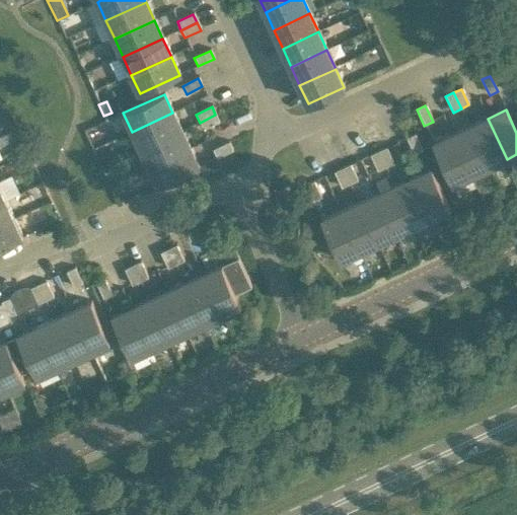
[(181,131),(172,113),(132,132),(140,150),(181,131)]
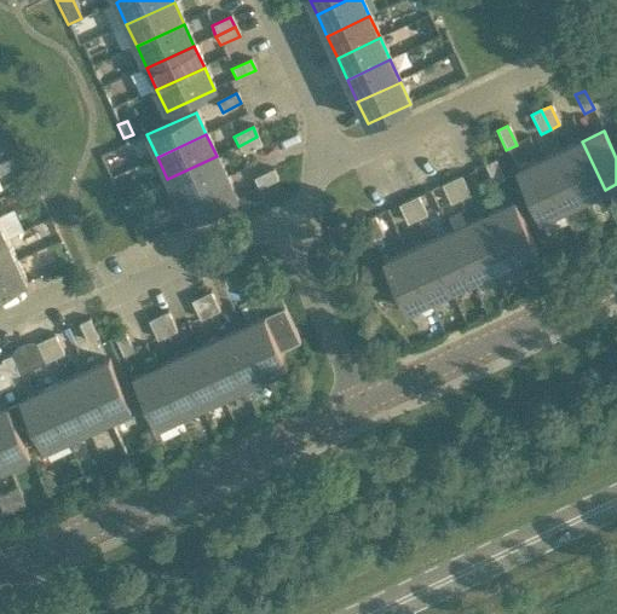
[(257,137),(238,146),(242,155),(261,146),(257,137)]
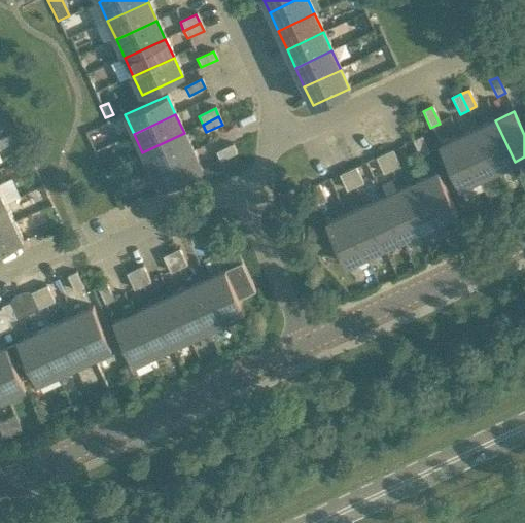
[(496,170),(515,162),(495,120),(477,129),(496,170)]
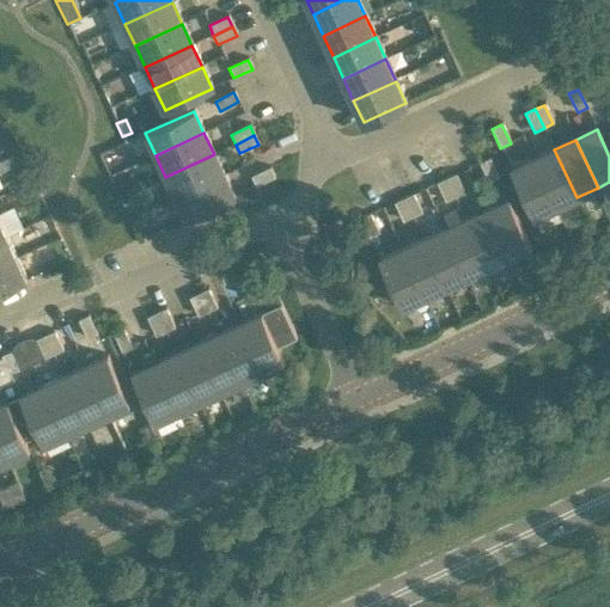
[(577,197),(554,149),(532,160),(554,208),(577,197)]
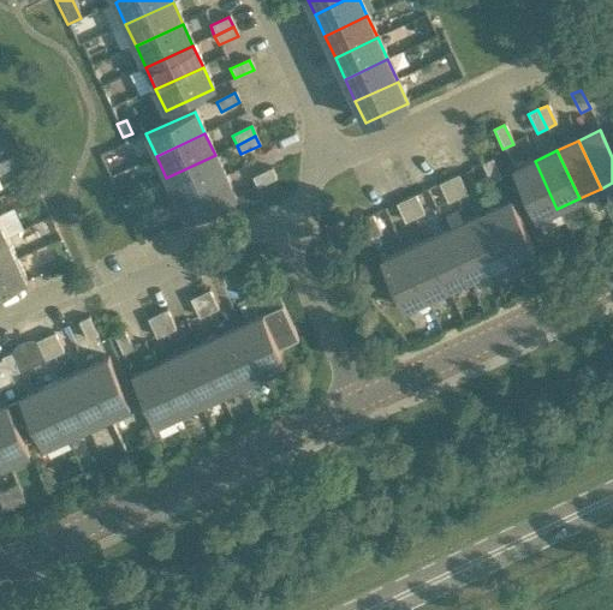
[(166,178),(177,199),(225,177),(215,155),(166,178)]
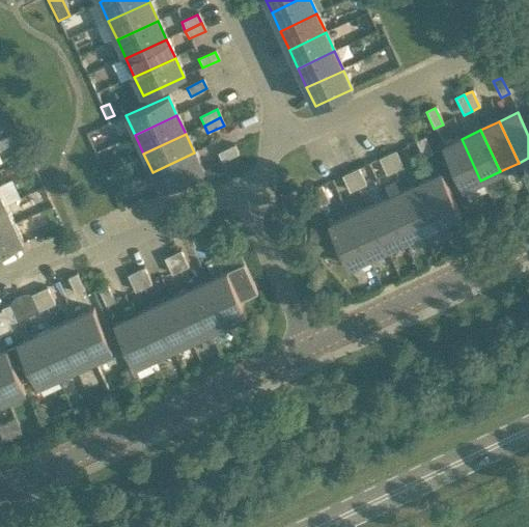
[(424,138),(416,142),(423,159),(432,155),(424,138)]
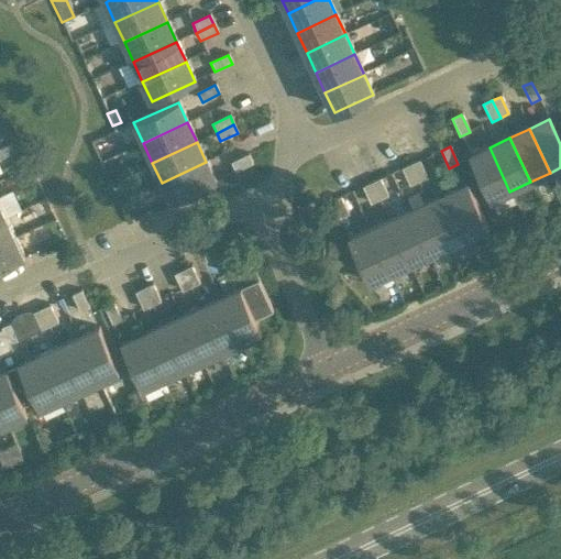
[(490,200),(509,192),(490,148),(469,156),(490,200)]
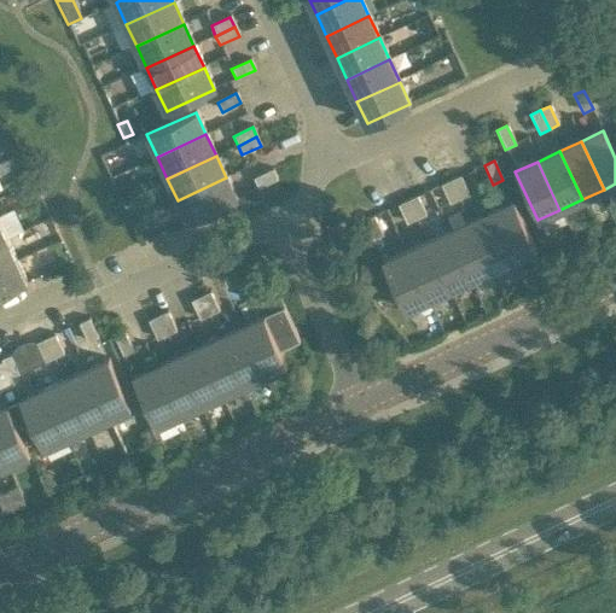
[(277,180),(272,170),(254,180),(257,190),(277,180)]
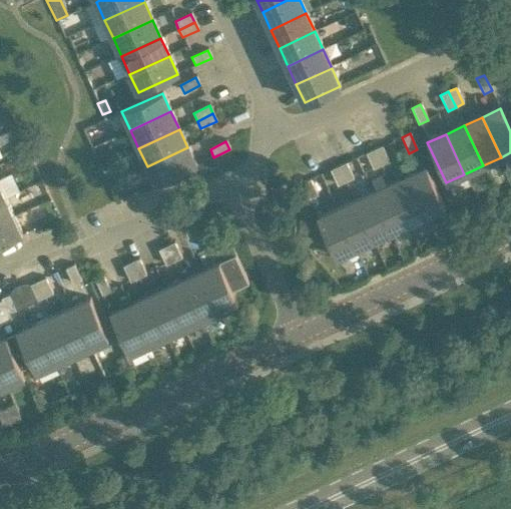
[(28,154),(25,146),(16,150),(20,157),(27,154),(28,154)]
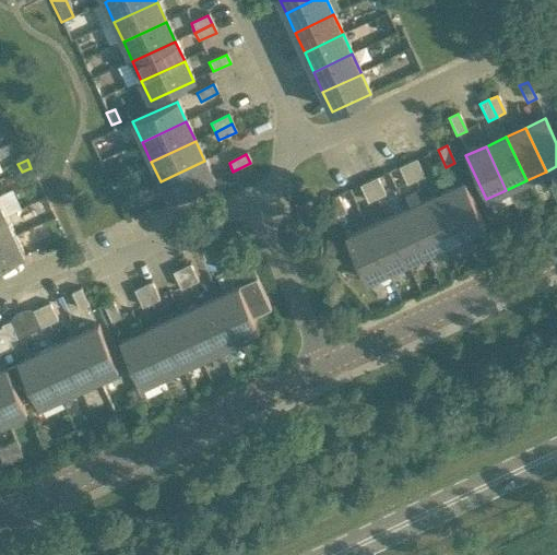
[(204,161),(161,181),(169,201),(214,180),(204,161)]
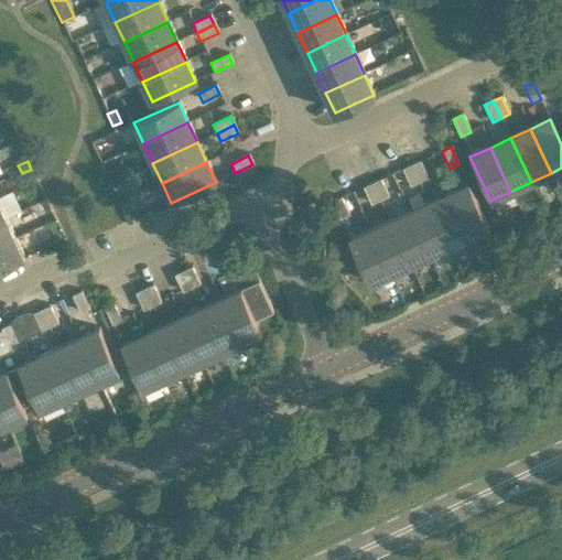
[(411,165),(419,183),(428,179),(420,162),(411,165)]
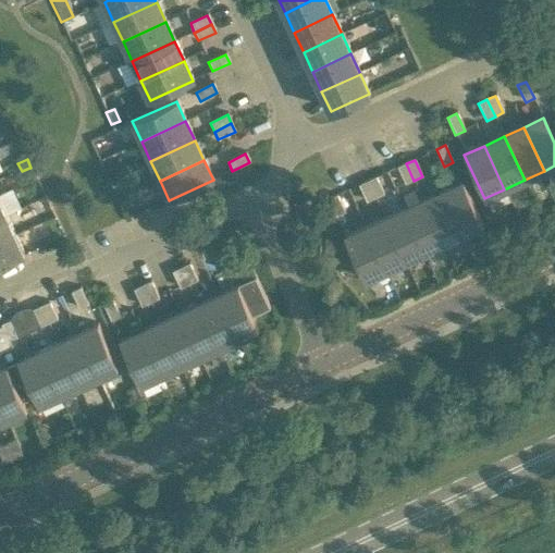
[(405,185),(414,181),(406,163),(397,168),(405,185)]
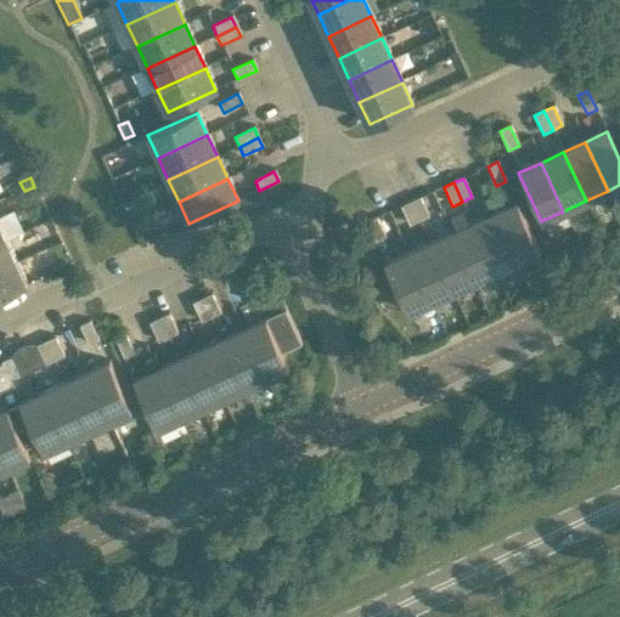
[(144,192),(146,198),(156,193),(153,188),(144,192)]
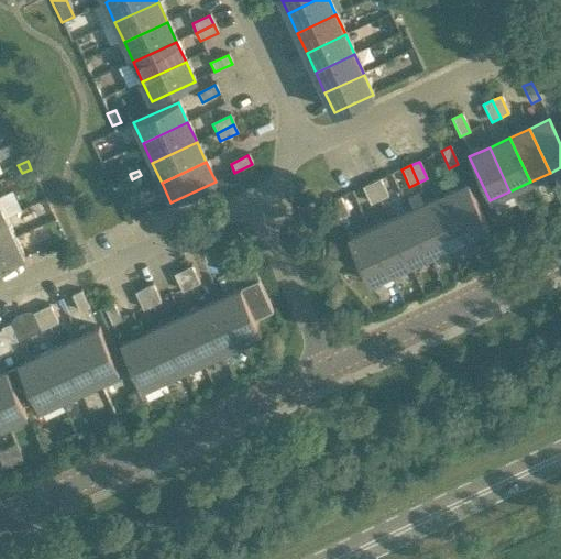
[(120,178),(110,183),(113,189),(123,185),(120,178)]
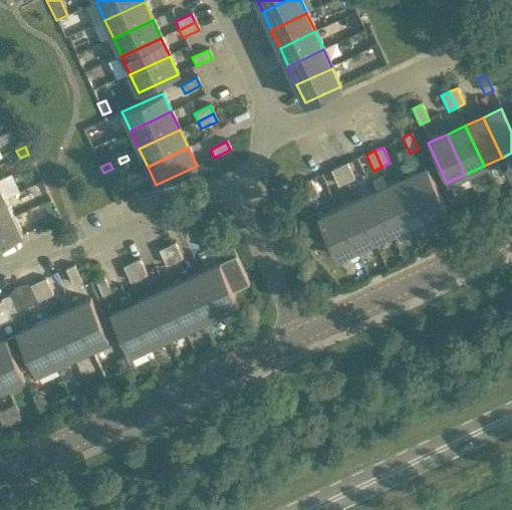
[(338,168),(345,184),(353,180),(346,164),(338,168)]
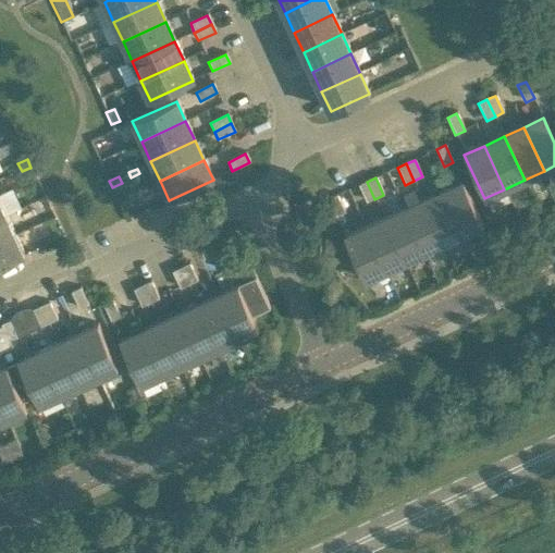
[(366,203),(374,199),(367,182),(358,185),(366,203)]
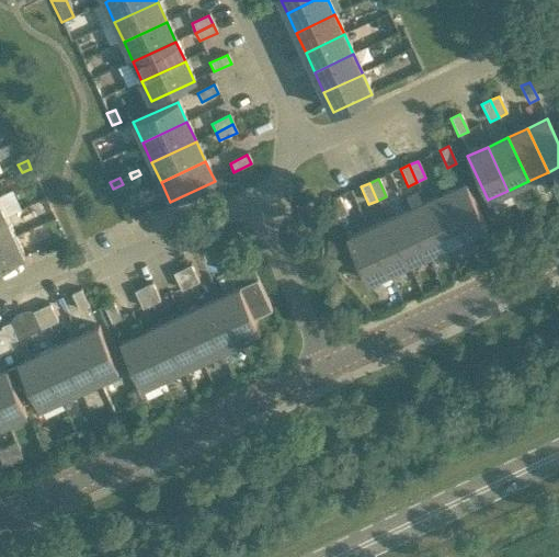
[(466,183),(446,192),(466,237),(487,227),(466,183)]
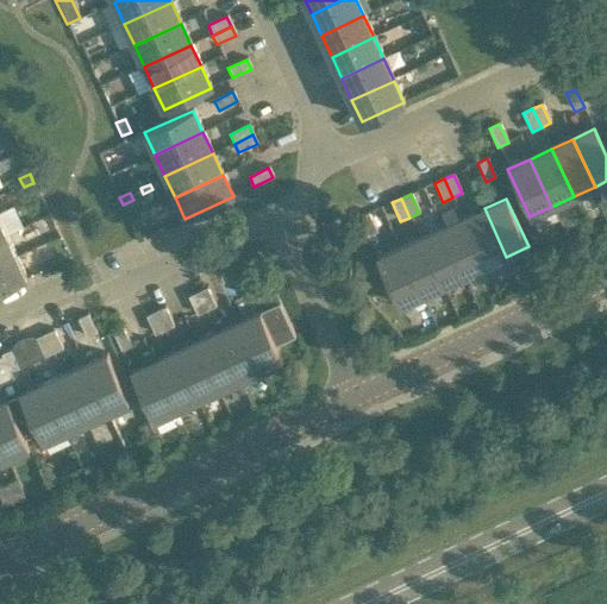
[(485,266),(506,257),(485,208),(463,219),(485,266)]
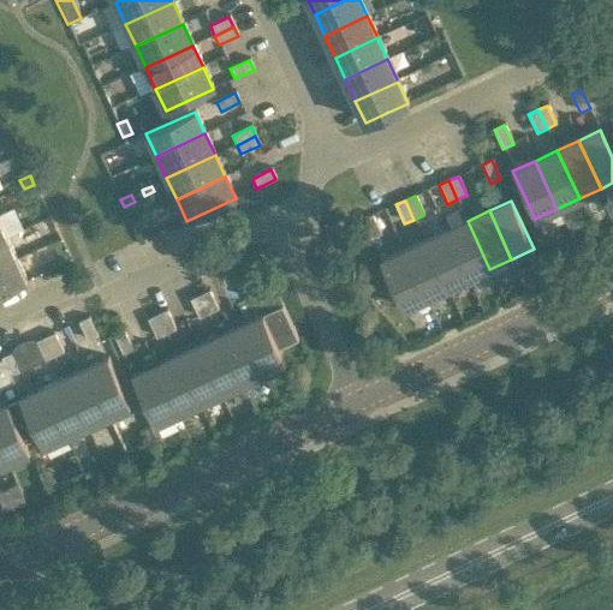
[(362,221),(370,239),(380,235),(372,216),(362,221)]
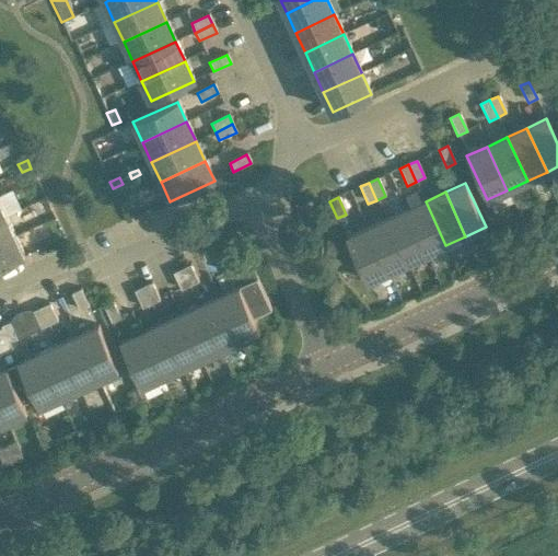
[(426,255),(445,245),(426,201),(406,210),(426,255)]
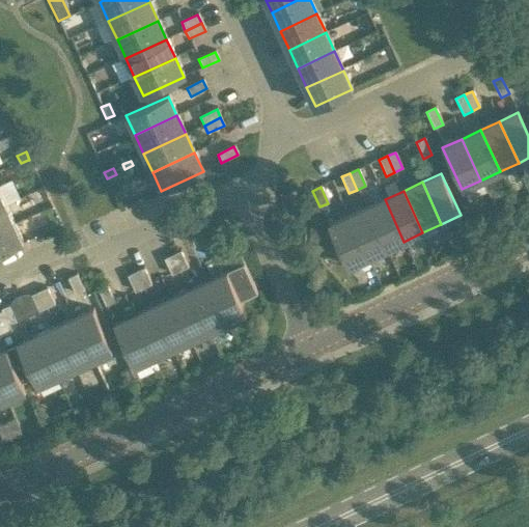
[(385,250),(404,242),(385,199),(365,209),(385,250)]
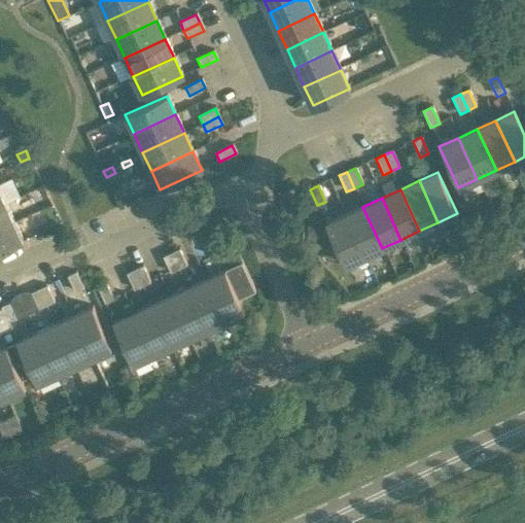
[(0,229),(13,222),(5,205),(0,206),(0,229)]
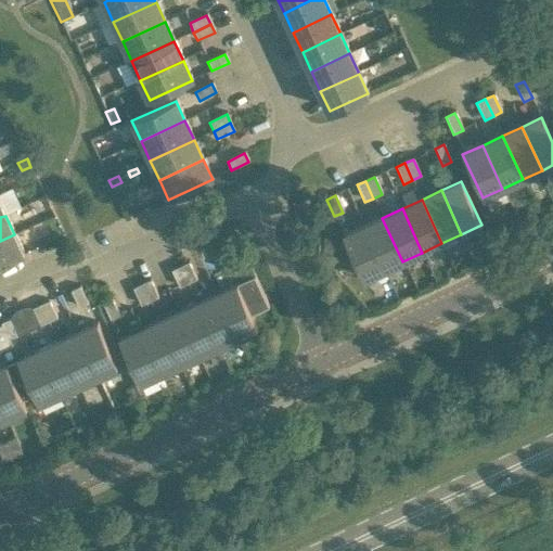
[(383,270),(402,261),(382,218),(362,227),(383,270)]
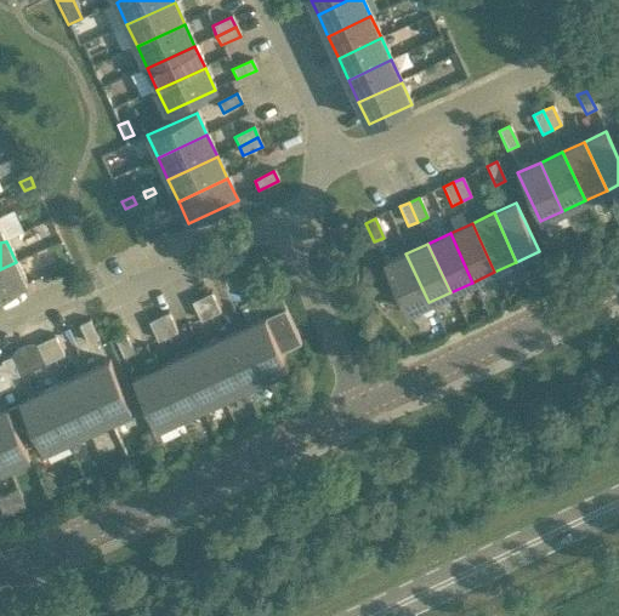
[(405,254),(384,263),(407,313),(429,302),(405,254)]
